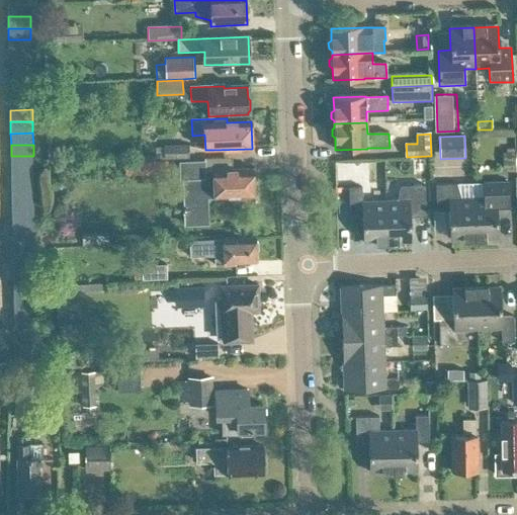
[(165,160),(168,160),(189,160),(189,146),(165,147),(165,148),(160,148),(160,160),(165,159),(165,160)]
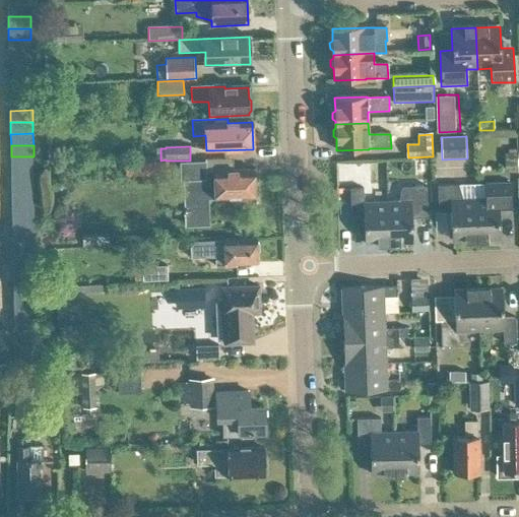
[(49,150),(49,160),(58,160),(58,150),(50,150),(49,150)]
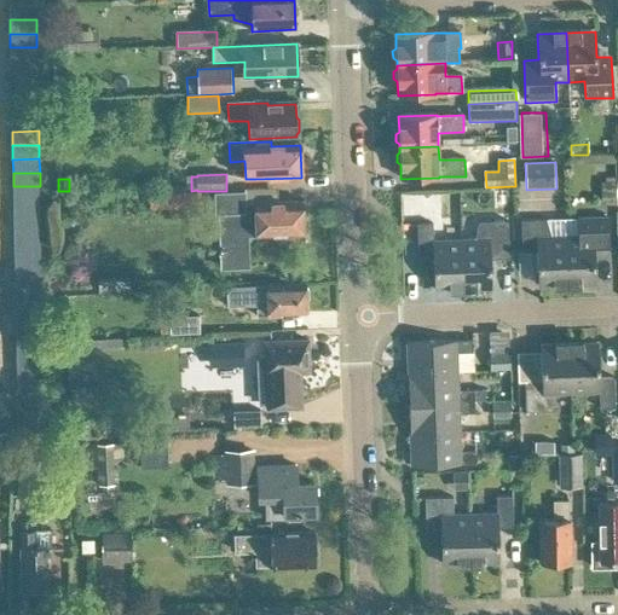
[(13,206),(40,204),(40,186),(13,186),(13,206)]
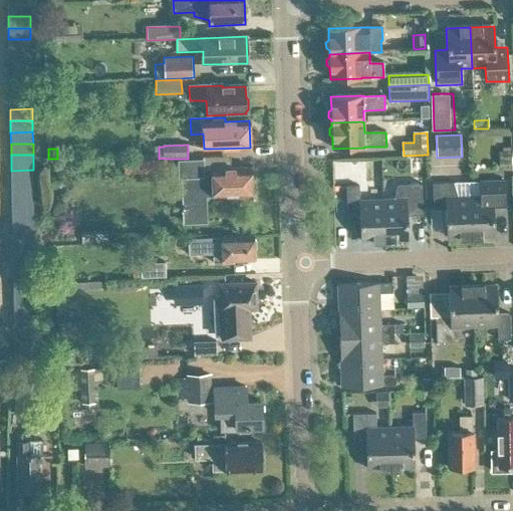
[(500,155),(500,171),(512,171),(512,155),(500,155)]
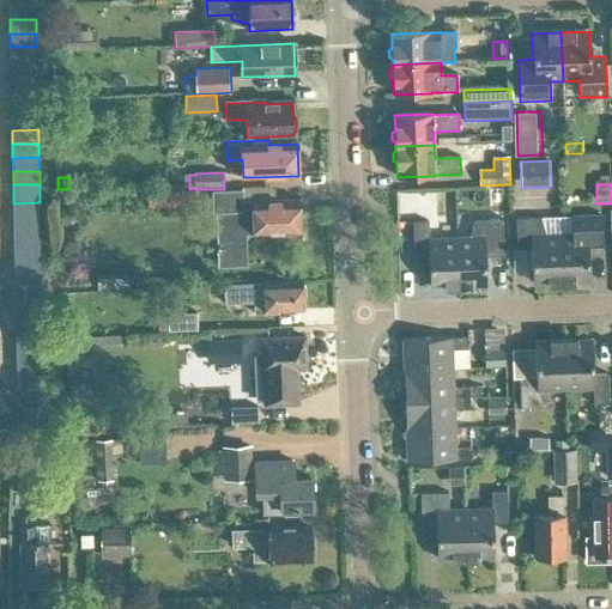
[(276,201),(276,188),(242,189),(242,192),(213,193),(213,214),(218,214),(218,245),(217,245),(217,256),(219,256),(219,266),(246,266),(244,235),(254,235),(301,233),(300,201),(276,201)]
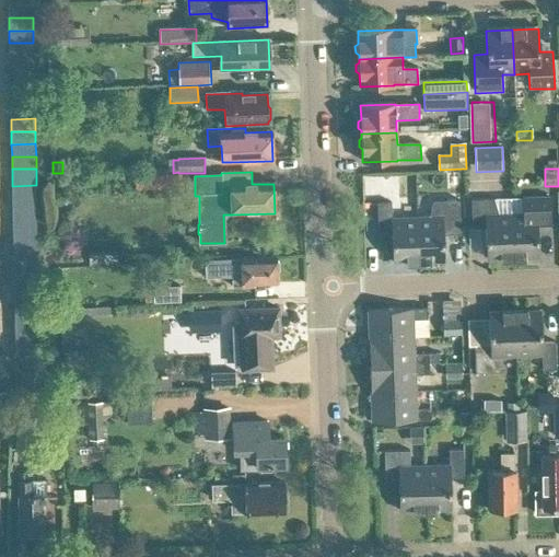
[(381,177),(381,194),(399,193),(398,176),(381,177)]
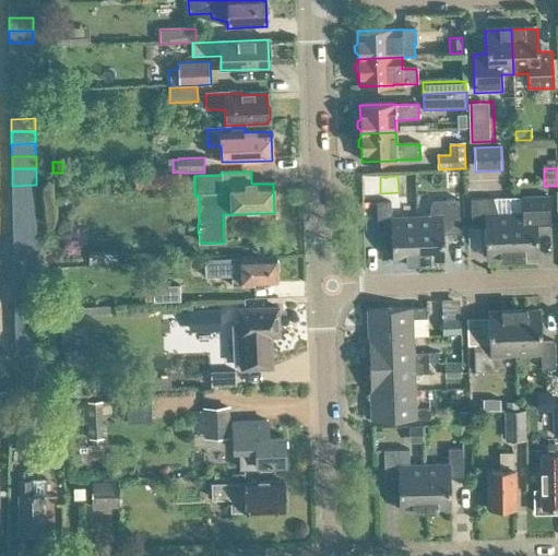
[(12,197),(36,197),(36,185),(12,186),(12,197)]
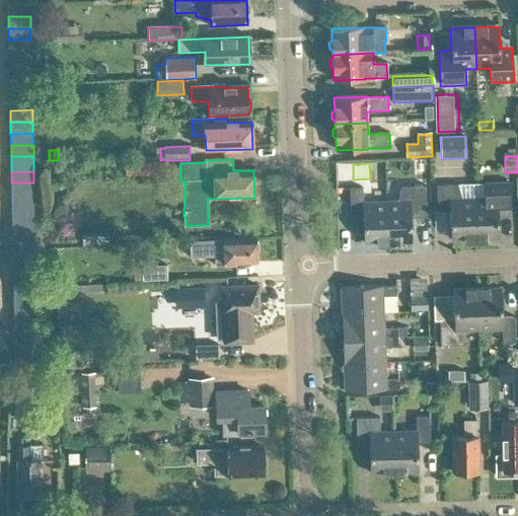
[(11,193),(34,192),(33,182),(11,182),(11,193)]
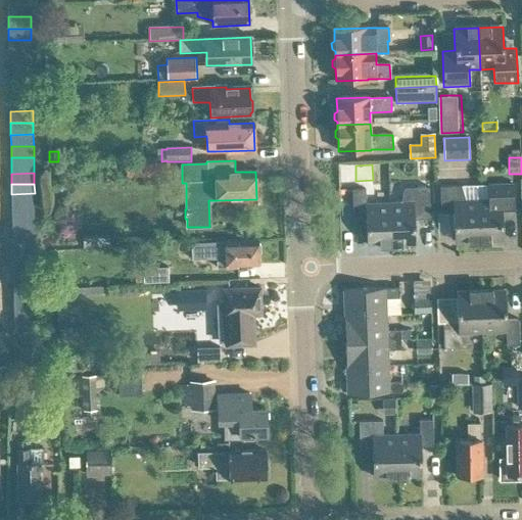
[(477,186),(479,242),(503,241),(502,220),(515,219),(514,185),(477,186)]
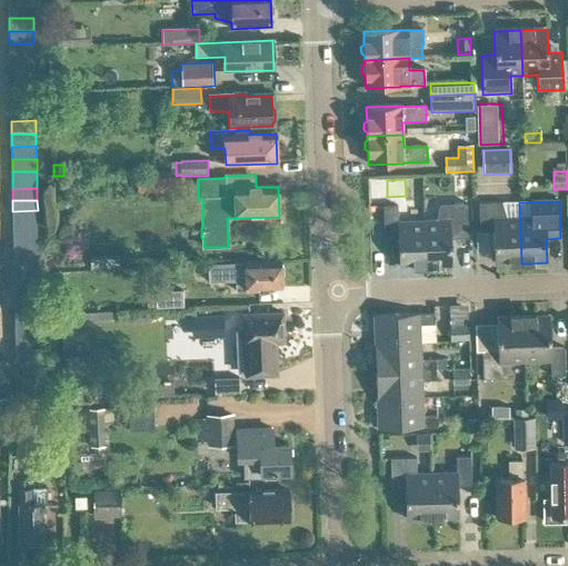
[(495,265),(521,264),(519,202),(479,205),(480,232),(494,232),(495,265)]
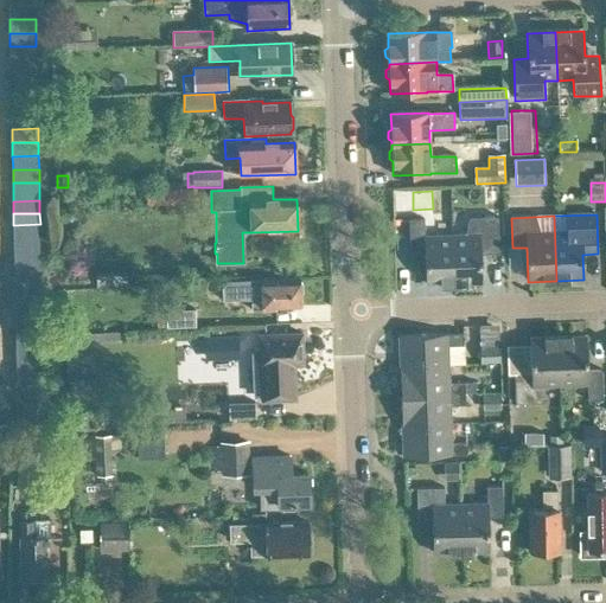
[(452,237),(454,286),(482,284),(480,256),(499,255),(498,218),(470,219),(465,236),(452,237)]
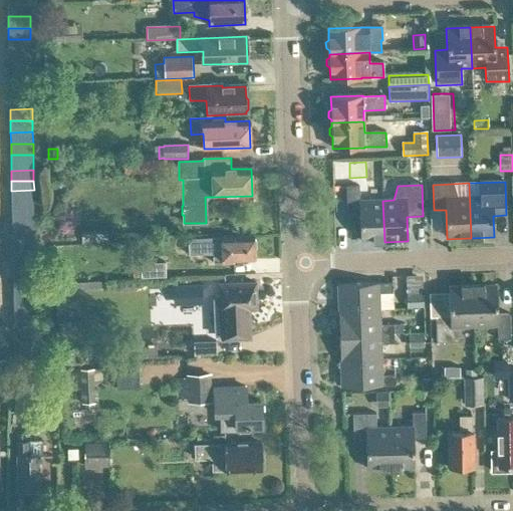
[(385,242),(382,201),(359,201),(359,187),(346,188),(347,213),(359,213),(360,242),(385,242)]
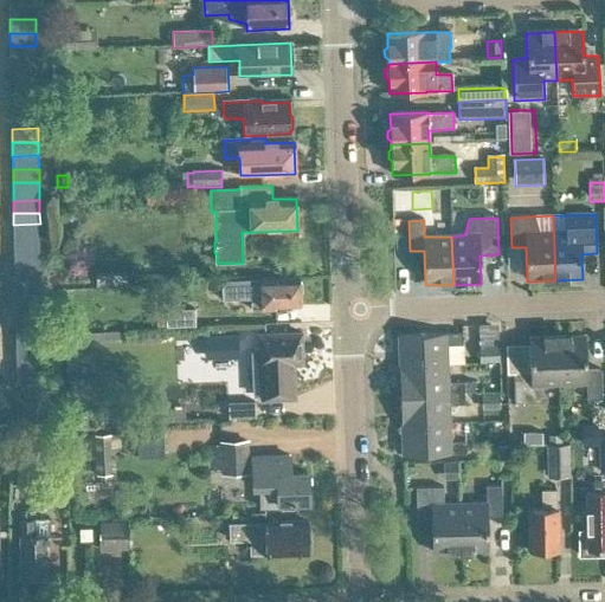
[(14,238),(40,237),(40,224),(13,225),(14,238)]
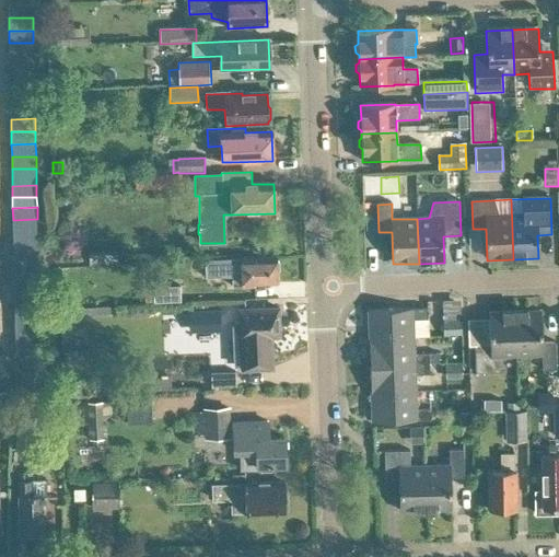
[(13,232),(37,231),(37,219),(13,220),(13,232)]
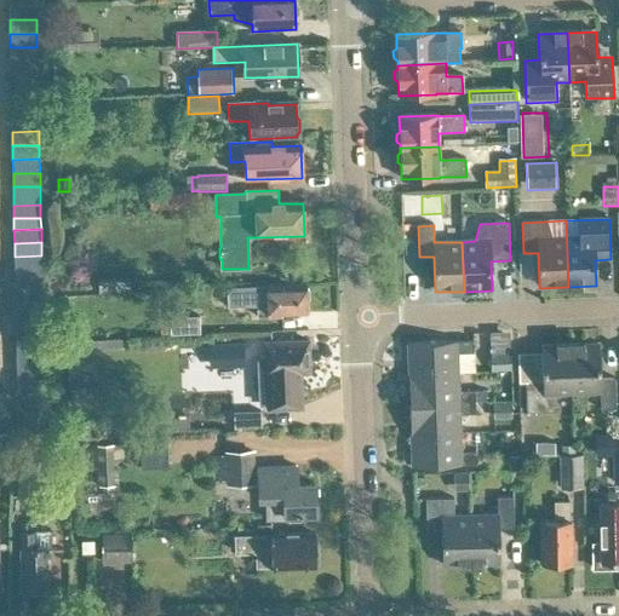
[(15,270),(41,270),(41,255),(15,257),(15,270)]
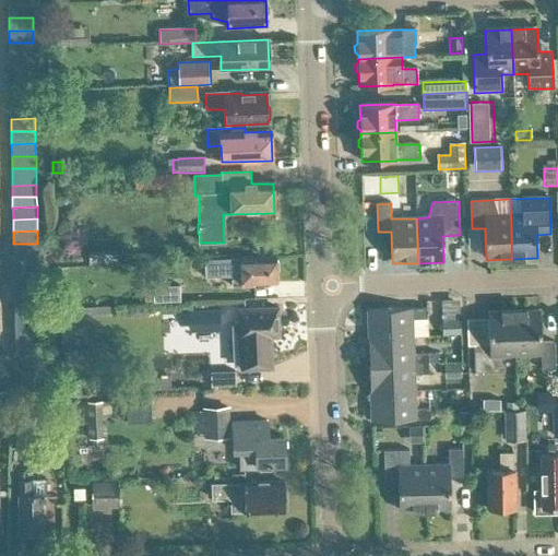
[(13,257),(37,256),(37,244),(13,244),(13,257)]
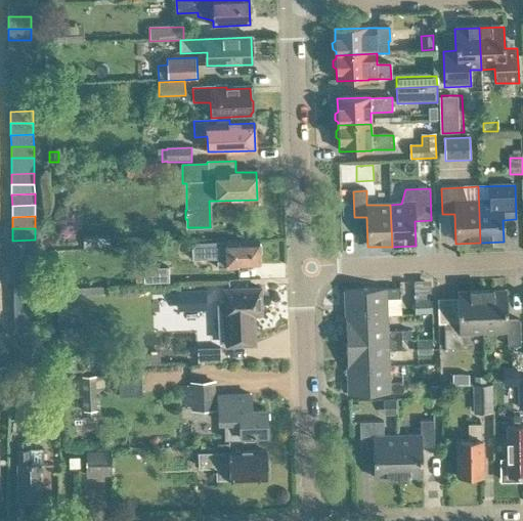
[(13,252),(36,252),(35,240),(12,241),(13,252)]
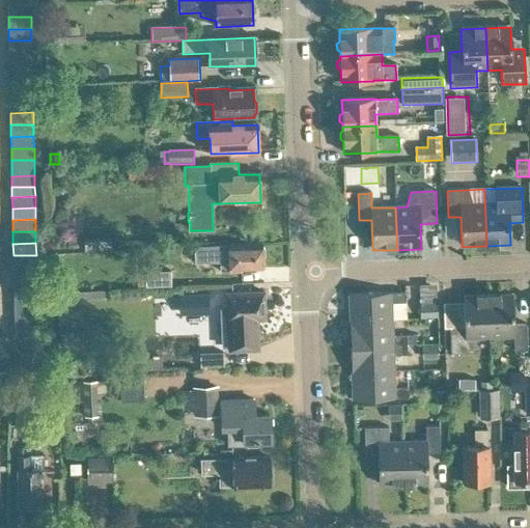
[(262,270),(262,258),(265,257),(265,250),(262,249),(262,245),(195,246),(195,262),(229,261),(229,272),(241,272),(241,270),(262,270)]
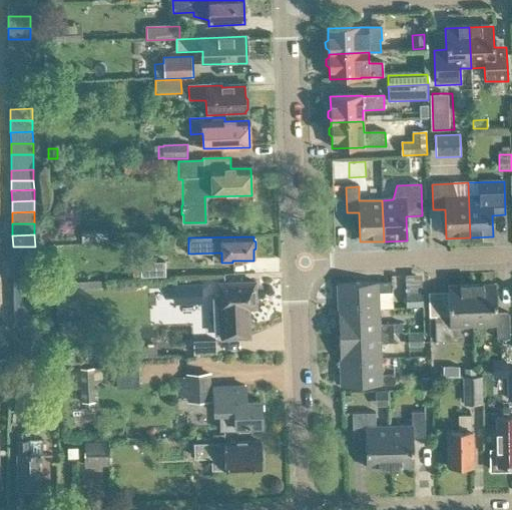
[(13,258),(35,258),(35,246),(13,246),(13,258)]
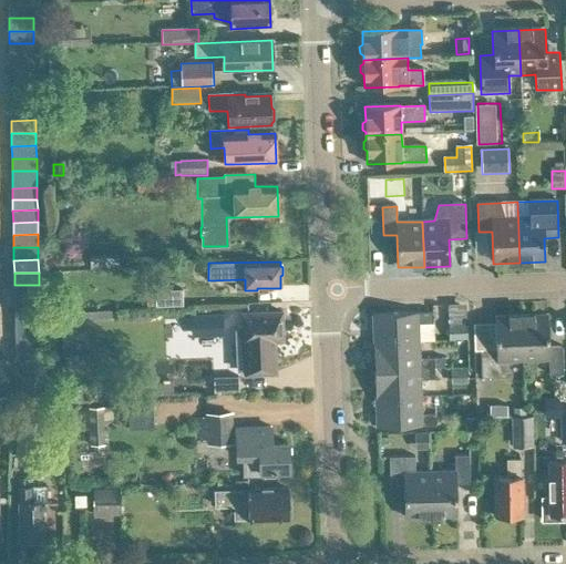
[(14,298),(39,297),(39,285),(14,285),(14,298)]
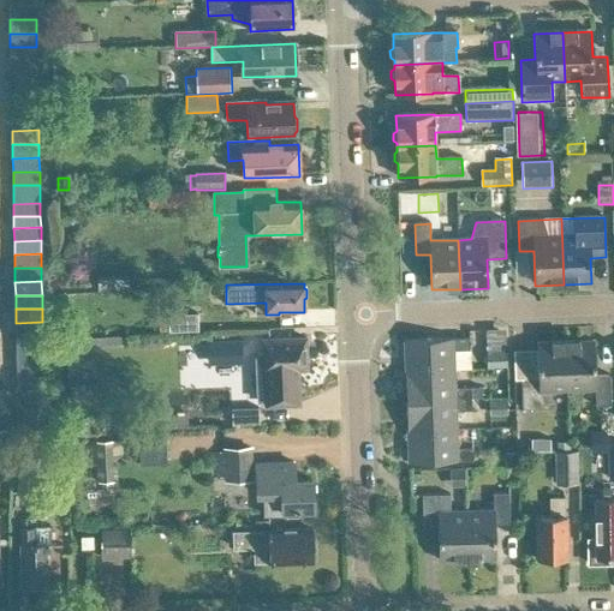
[(198,317),(170,317),(170,334),(198,334),(198,317)]
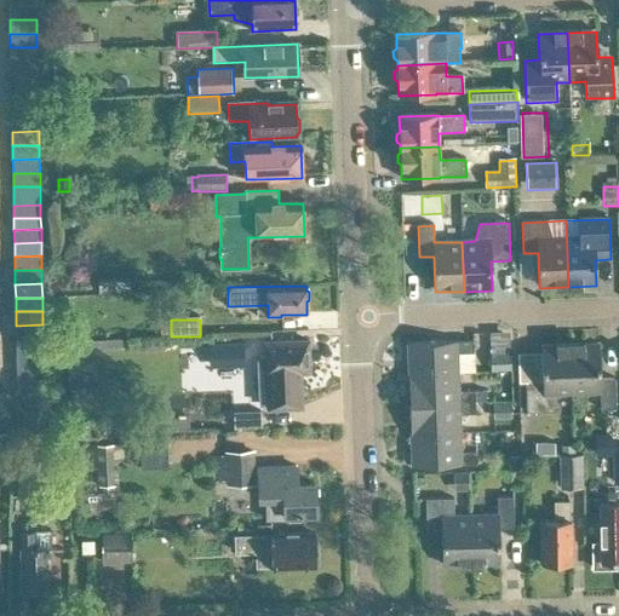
[(16,339),(43,338),(43,324),(16,326),(16,339)]
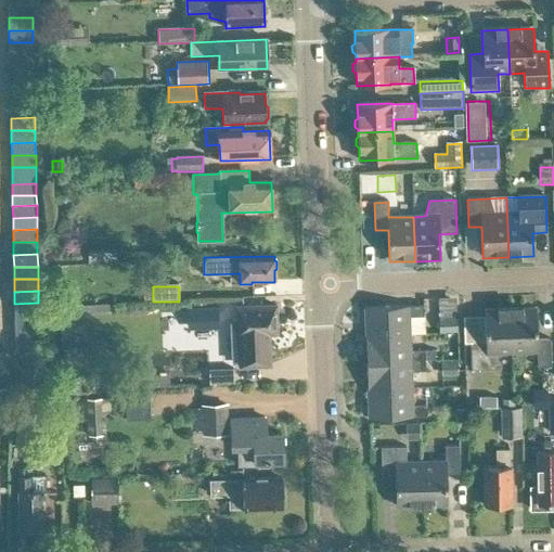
[(15,317),(39,316),(38,303),(14,304),(15,317)]
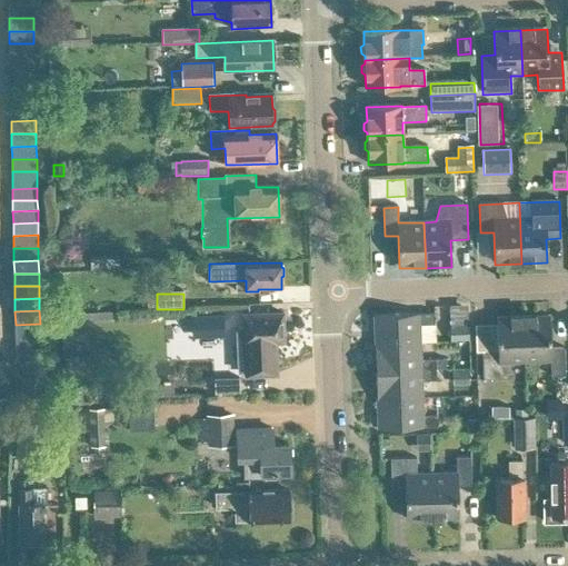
[(375,345),(420,344),(420,326),(435,326),(435,314),(374,316),(375,345)]
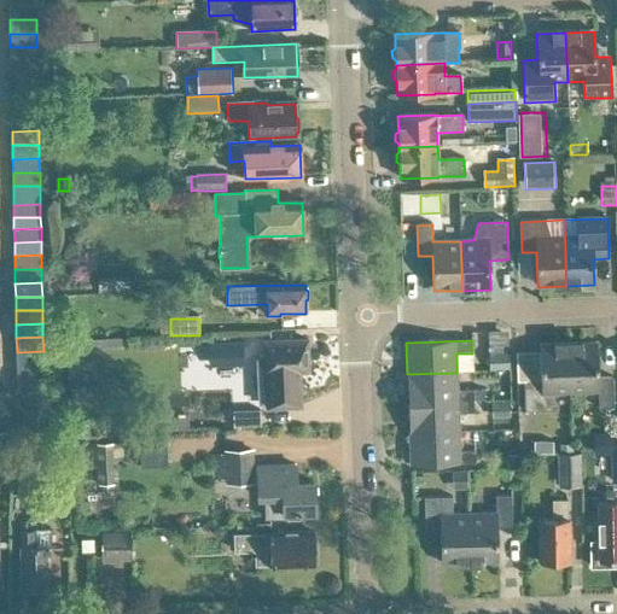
[(303,410),(302,373),(308,372),(307,341),(265,343),(265,358),(257,358),(258,407),(266,407),(266,411),(303,410)]
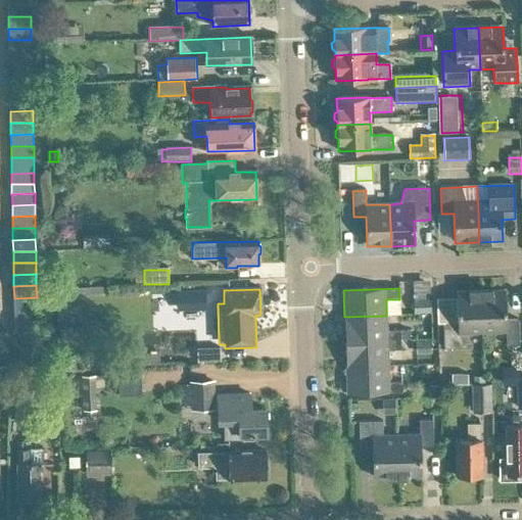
[(178,312),(206,312),(206,291),(177,292),(178,312)]
